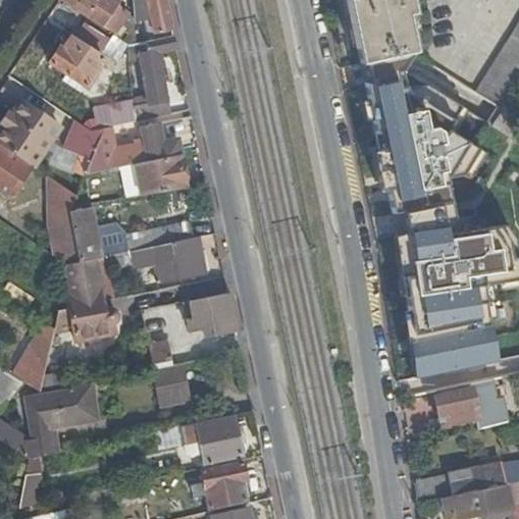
[(65,0),(114,34),(127,14),(128,12),(116,4),(109,0),(65,0)]
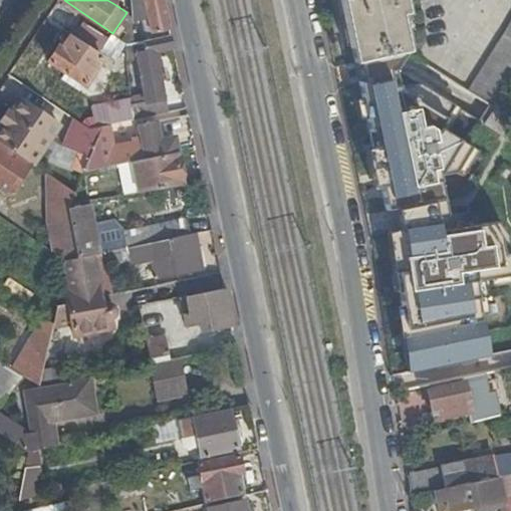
[(145,0),(152,33),(170,29),(164,0),(145,0)]
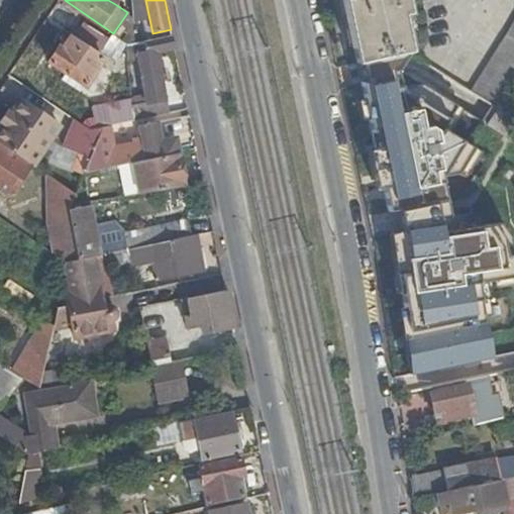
[(343,0),(356,58),(409,46),(401,11),(408,9),(406,0),(343,0)]
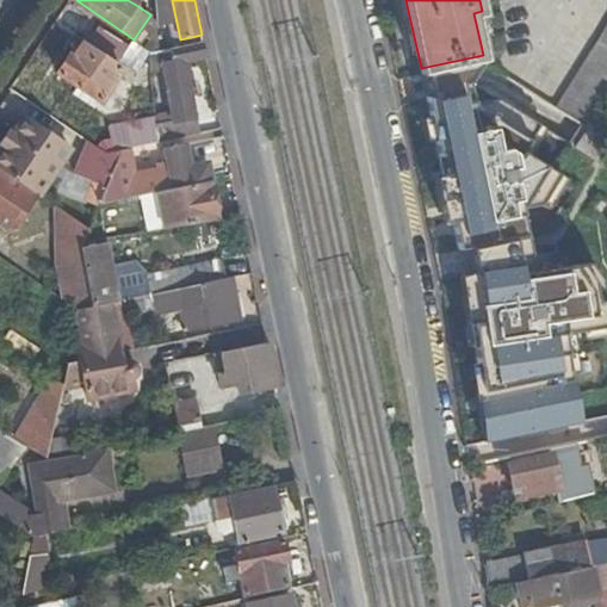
[(57,20),(85,39),(81,44),(121,70),(135,48),(68,4),(57,20)]
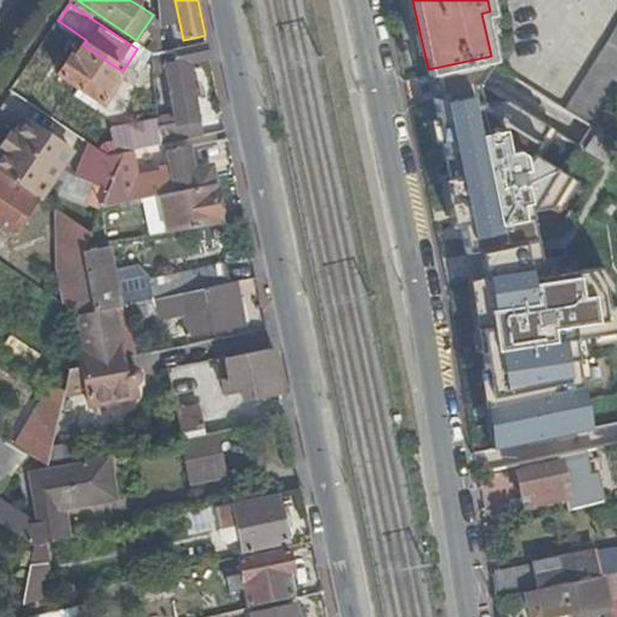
[(152,17),(136,40),(135,43),(150,52),(161,50),(161,23),(152,17)]
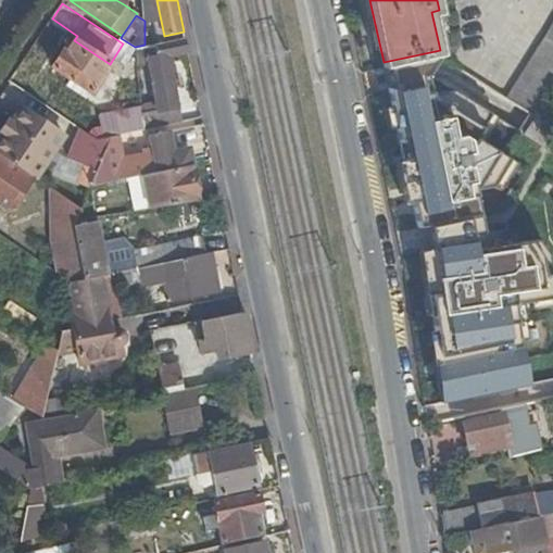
[(552,21),(507,92),(535,109),(539,101),(552,78),(552,21)]
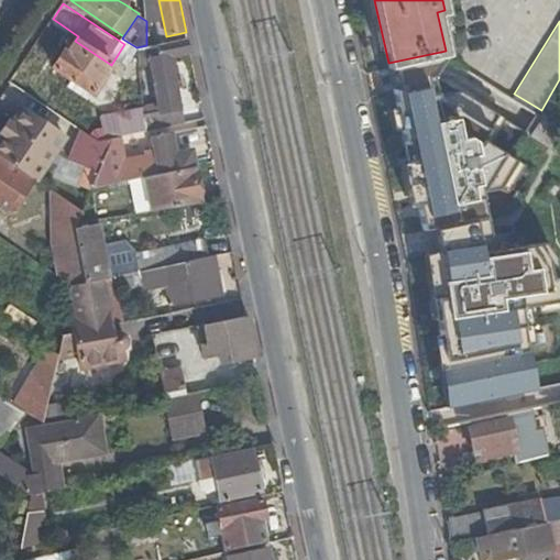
[(171,56),(189,52),(186,37),(157,43),(161,56),(149,59),(160,116),(179,111),(171,56)]
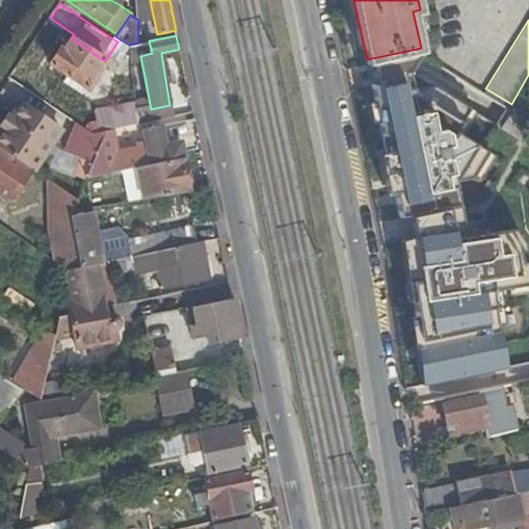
[(50,64),(87,88),(105,61),(71,38),(63,50),(60,48),(50,64)]
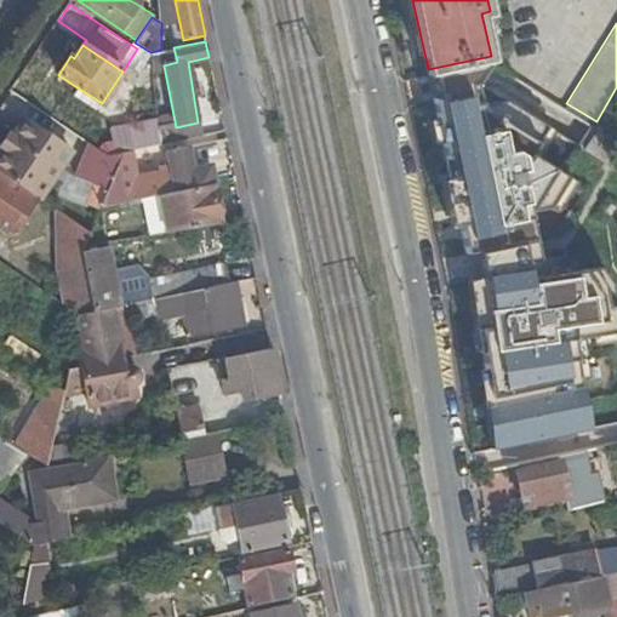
[(474,92),(446,96),(474,236),(481,275),(468,278),(501,444),(592,426),(582,377),(595,373),(589,341),(616,335),(616,278),(613,264),(536,279),(533,266),(548,262),(538,213),(560,206),(577,177),(533,153),(524,150),(519,148),(509,150),(507,125),(481,131),(474,92)]
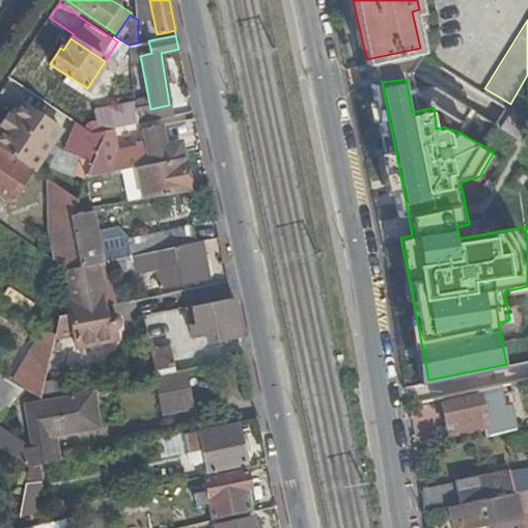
[(510,104),(527,114),(527,105),(515,96),(510,104)]
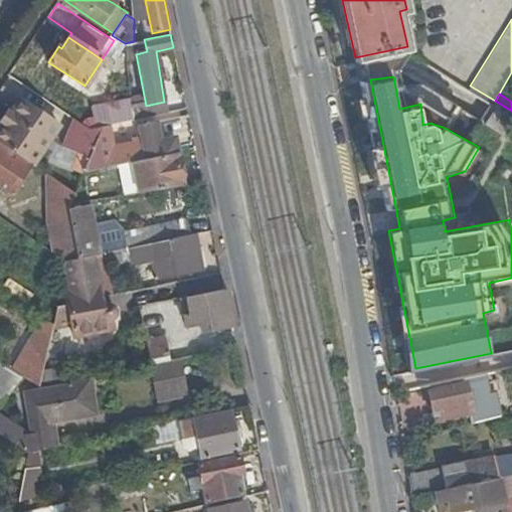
[(29,105),(2,144),(32,165),(38,168),(65,130),(29,105)]
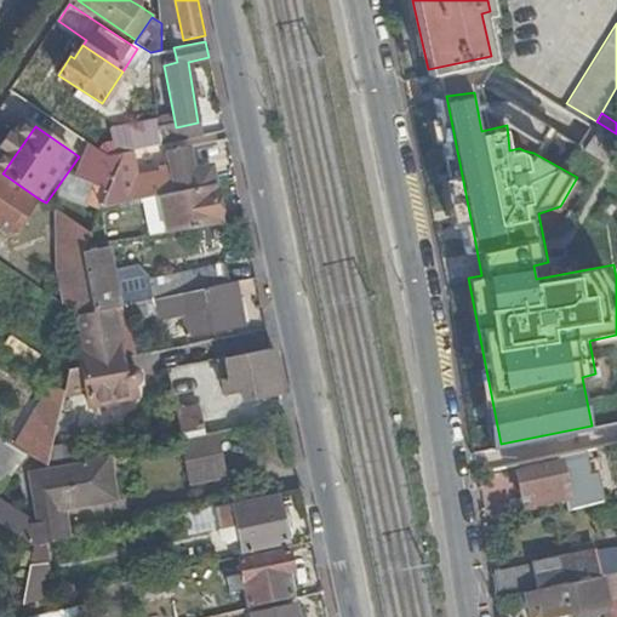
[(159,132),(112,141),(108,156),(120,155),(127,153),(160,147),(159,135),(159,132)]
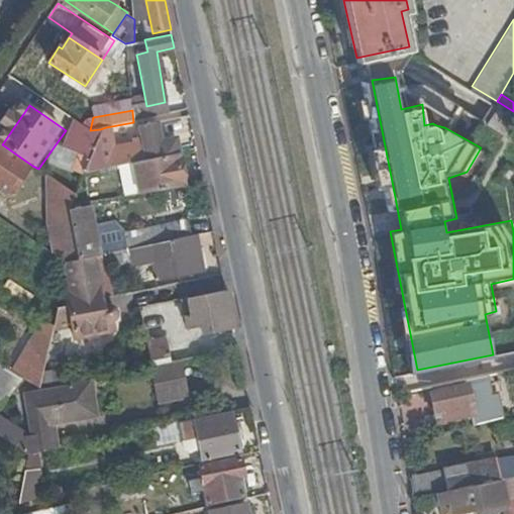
[(144,110),(132,112),(133,122),(146,120),(144,110)]
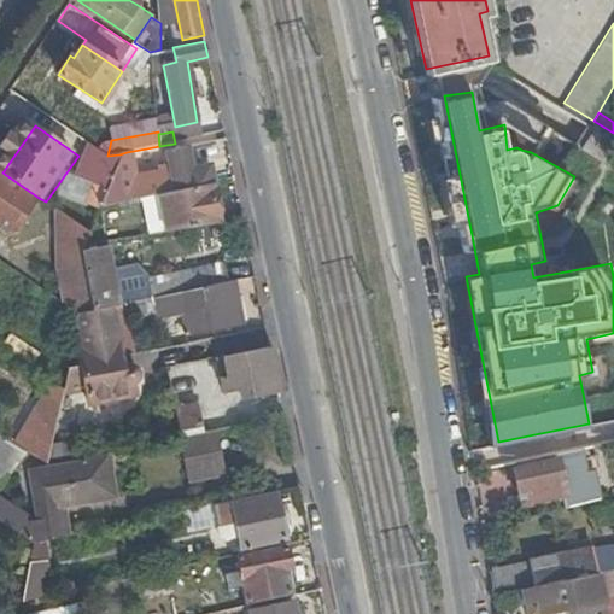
[(107,156),(95,148),(86,173),(110,182),(120,155),(107,156)]
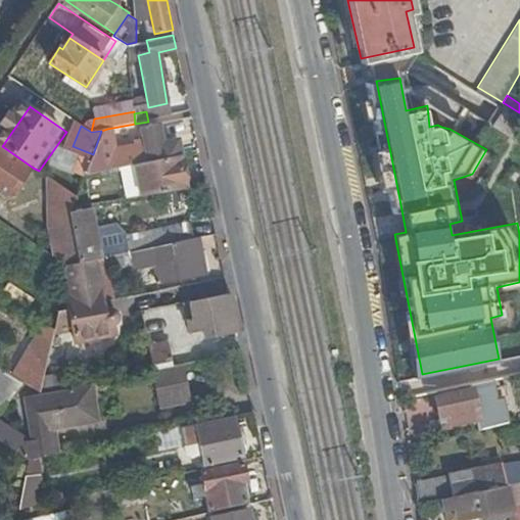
[(141,130),(143,143),(147,159),(162,156),(163,159),(180,155),(178,146),(163,149),(158,126),(141,130)]
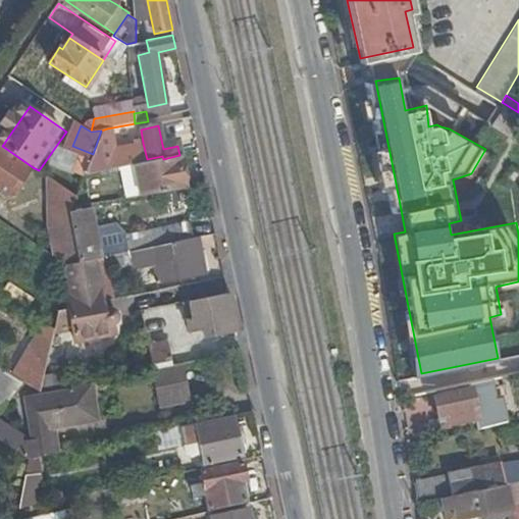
[(93,154),(85,174),(102,170),(99,152),(112,149),(107,128),(101,131),(93,154)]
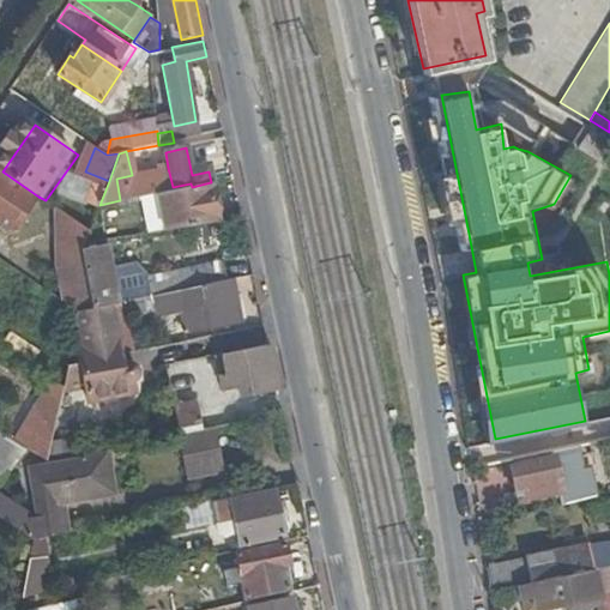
[(0,223),(14,234),(38,197),(2,171),(0,168),(0,223)]
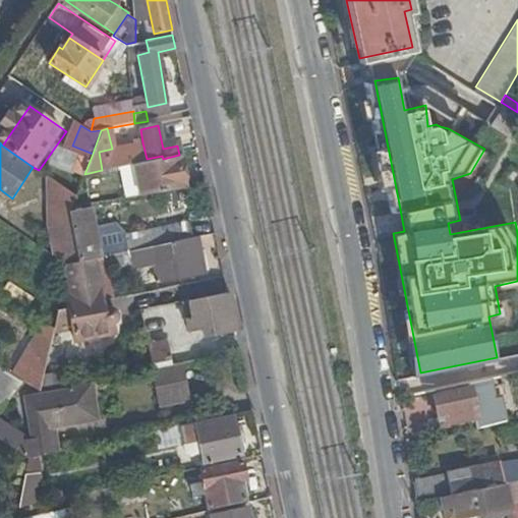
[(112,149),(99,152),(102,170),(119,167),(133,164),(147,162),(147,159),(142,142),(112,149)]
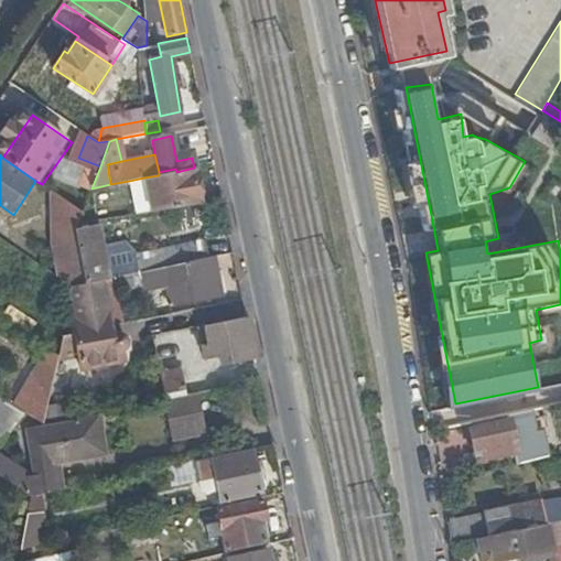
[(100,166),(78,158),(69,181),(92,190),(92,189),(100,166)]
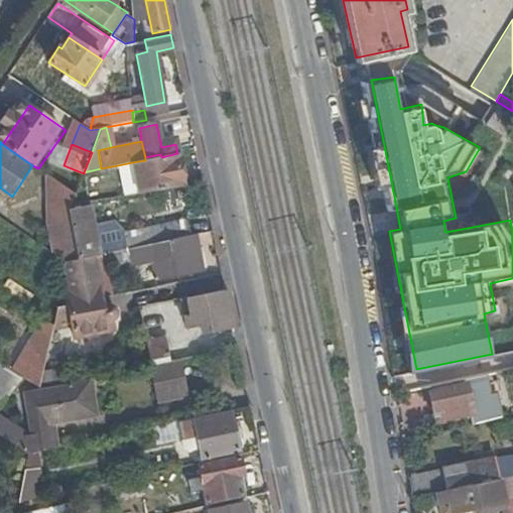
[(145,160),(132,162),(138,194),(185,186),(179,153),(177,153),(161,157),(145,160)]
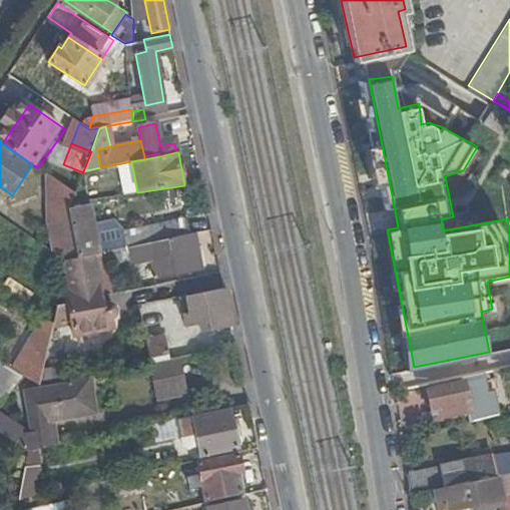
[(131,161),(117,164),(122,195),(137,192),(131,161)]
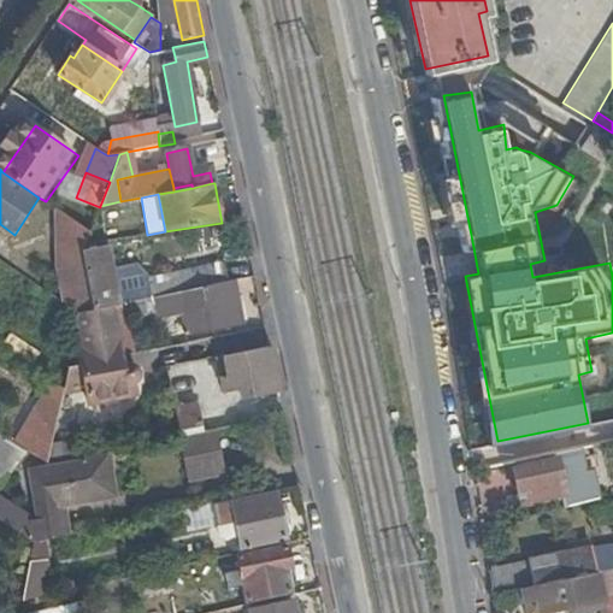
[(89,233),(57,210),(59,269),(87,263),(83,249),(86,245),(89,233)]
